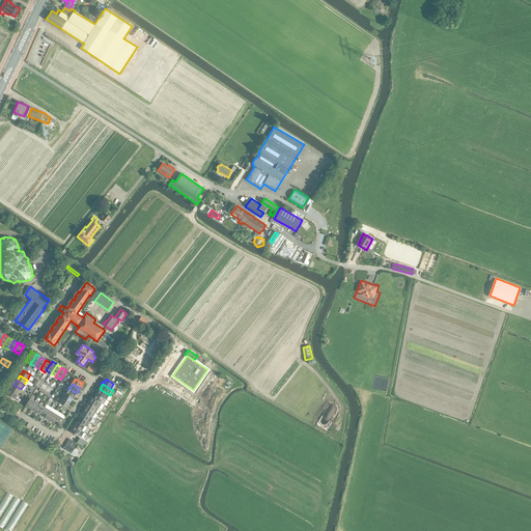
[(10,389),(19,394),(21,389),(14,385),(10,389)]
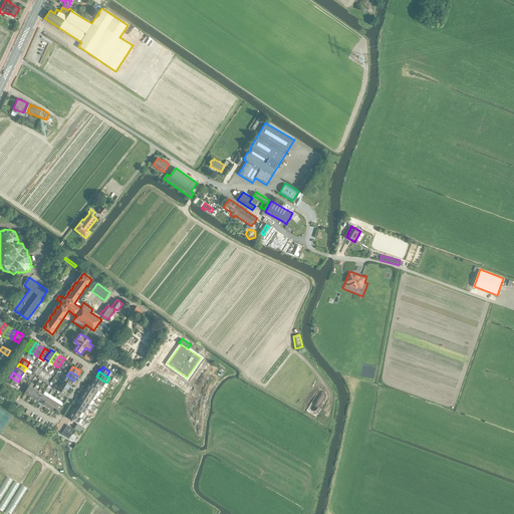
[(169,377),(176,381),(179,377),(172,372),(169,377)]
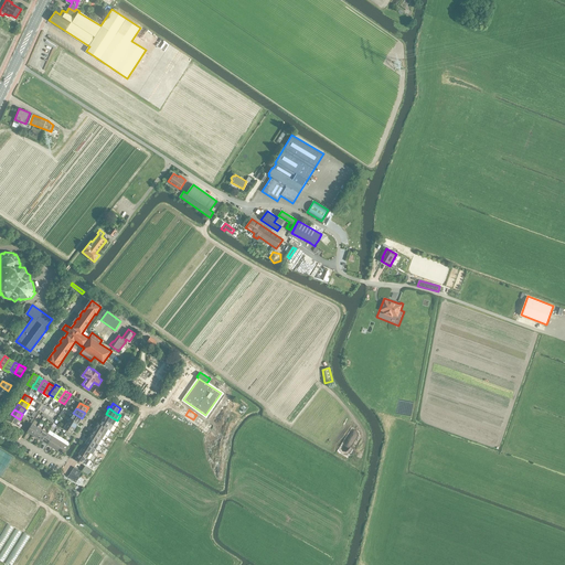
[(71,418),(78,423),(82,418),(73,413),(71,418)]
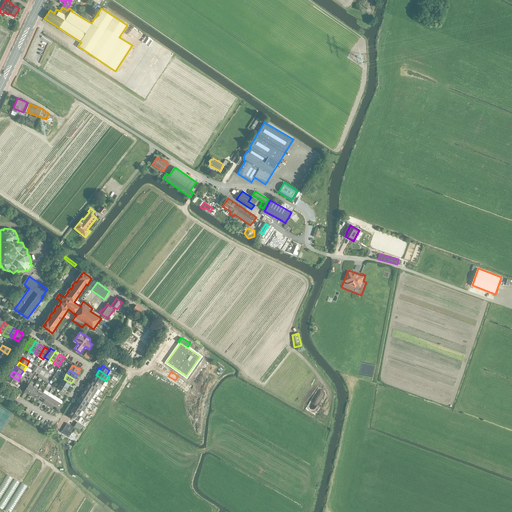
[(18,380),(10,375),(7,380),(15,384),(18,380)]
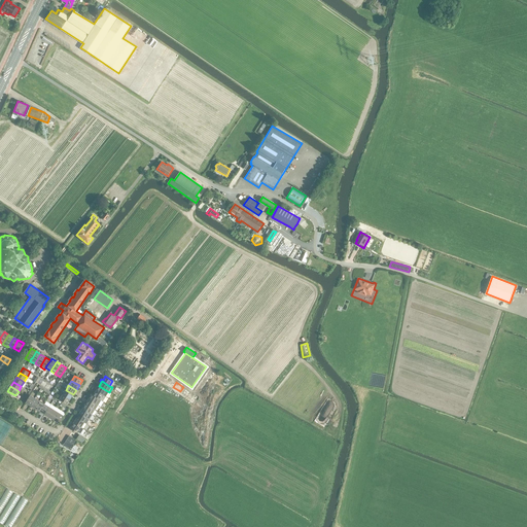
[(95,388),(94,390),(96,391),(96,390),(106,396),(109,392),(99,386),(97,389),(95,388)]
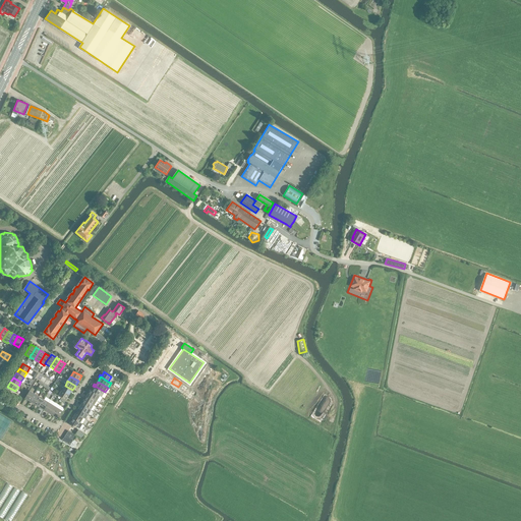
[(187,393),(191,388),(184,384),(180,389),(187,393)]
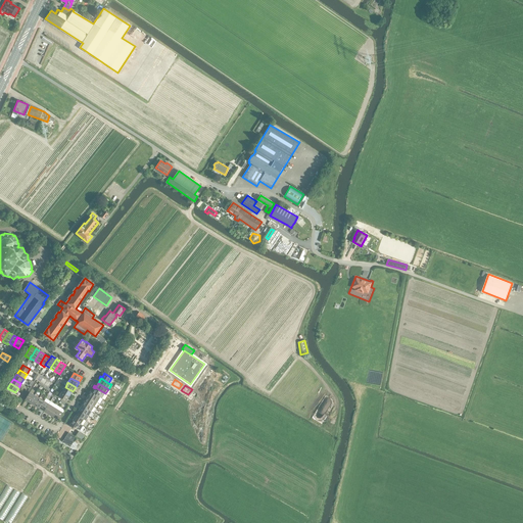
[(73,391),(65,387),(62,391),(69,396),(73,391)]
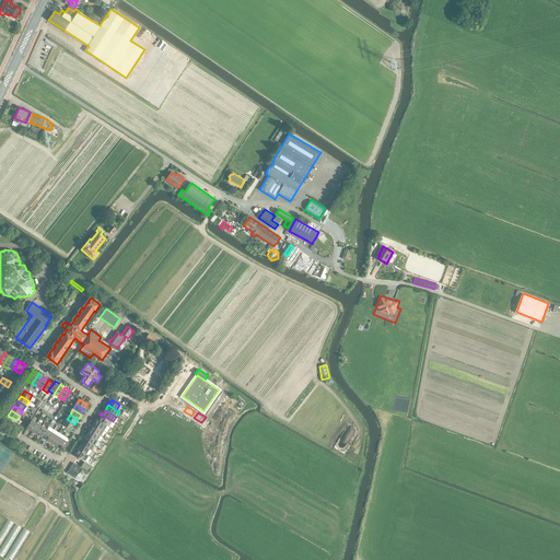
[(105,423),(105,424),(107,426),(109,427),(113,421),(102,415),(102,416),(98,420),(105,423)]
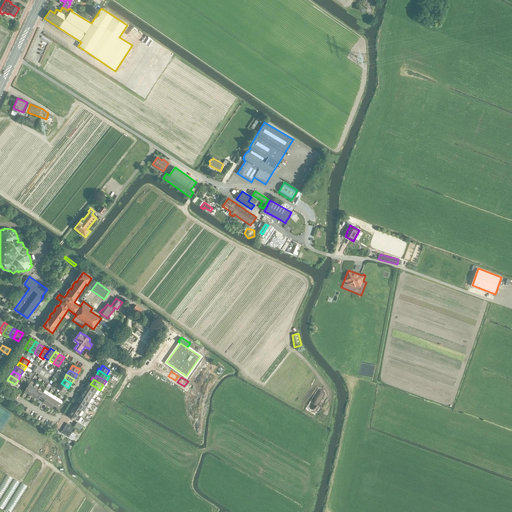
[(68,388),(61,383),(58,388),(65,392),(68,388)]
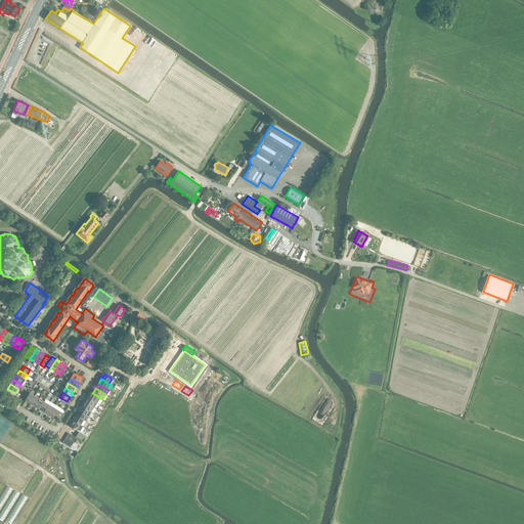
[(87,395),(85,396),(87,397),(88,397),(95,401),(98,403),(100,398),(98,397),(98,396),(92,393),(91,392),(88,396),(87,395)]
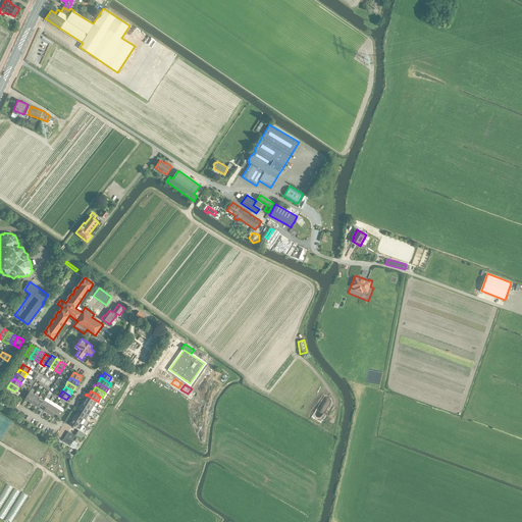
[(31,402),(35,395),(31,392),(25,399),(31,402)]
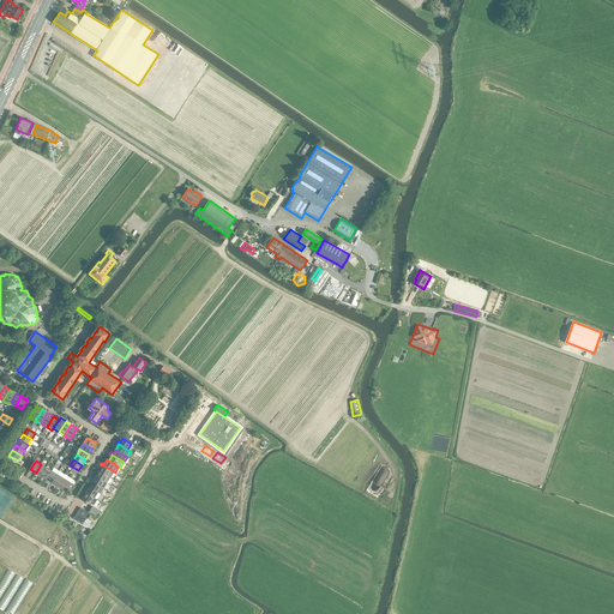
[(41,464),(36,473),(41,476),(47,468),(41,464)]
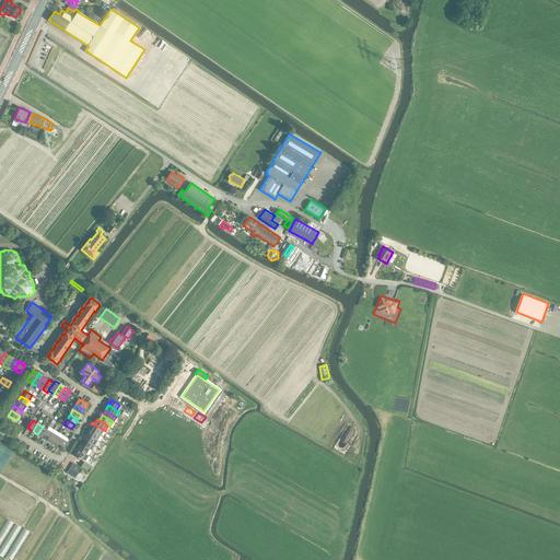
[(91,429),(101,435),(102,435),(105,431),(102,429),(94,424),(93,424),(91,429)]
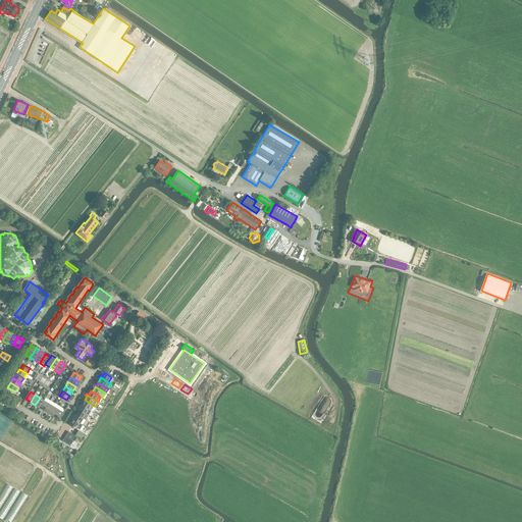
[(40,398),(35,405),(40,408),(44,400),(40,398)]
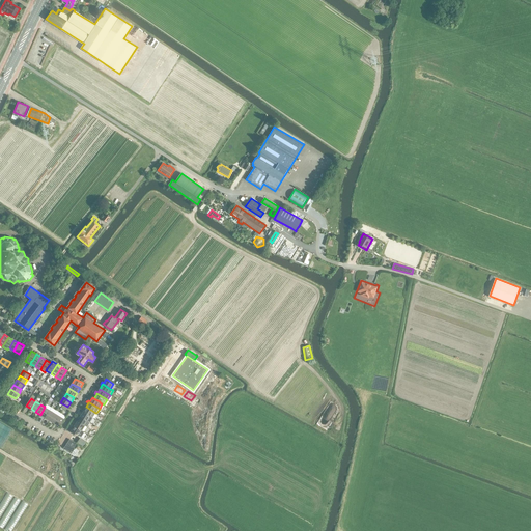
[(45,407),(40,415),(45,418),(50,410),(45,407)]
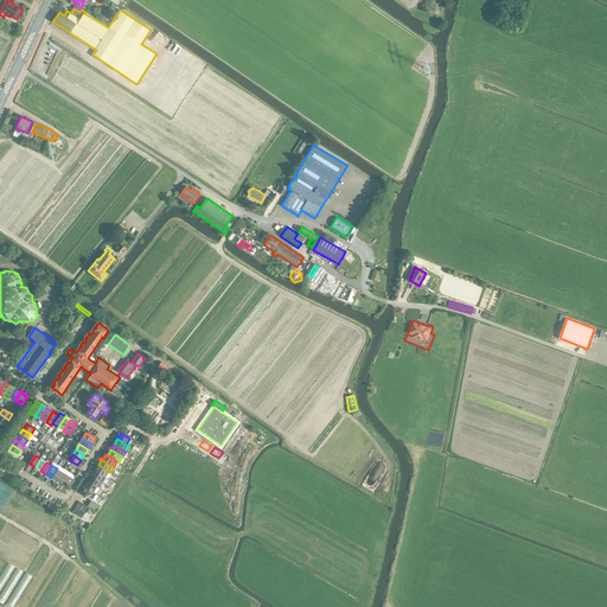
[(94,468),(93,471),(95,472),(95,471),(103,475),(106,477),(109,472),(98,465),(96,470),(94,468)]
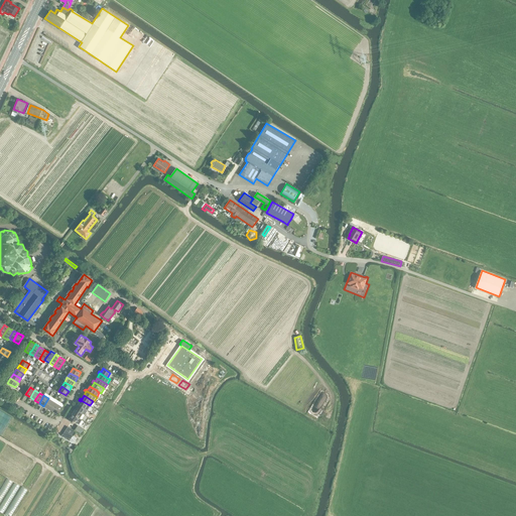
[(48,398),(43,406),(48,408),(53,401),(48,398)]
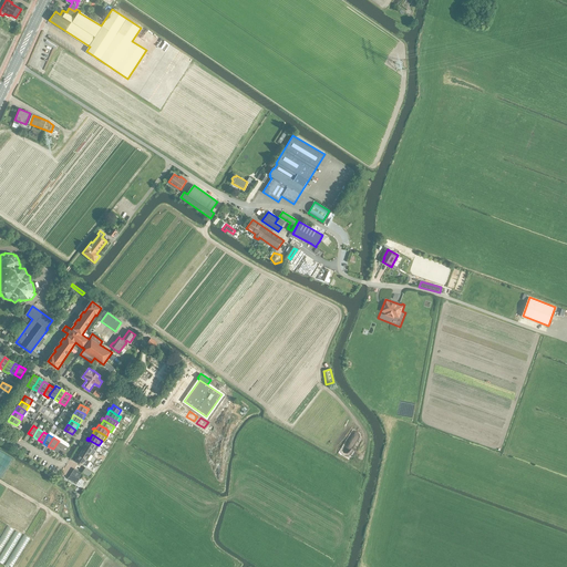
[(89,440),(89,441),(85,444),(94,450),(96,451),(100,445),(99,445),(96,444),(89,440)]
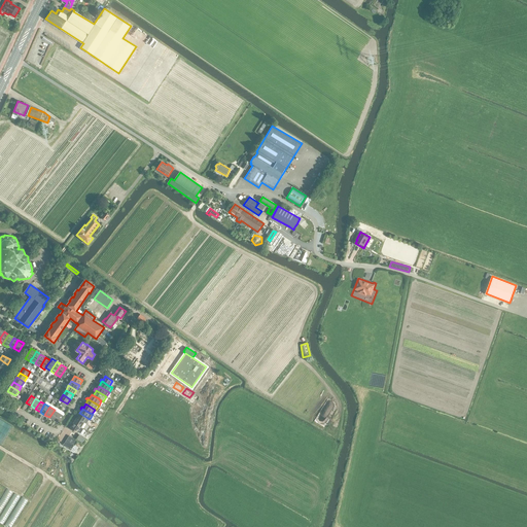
[(55,410),(49,417),(55,420),(59,413),(55,410)]
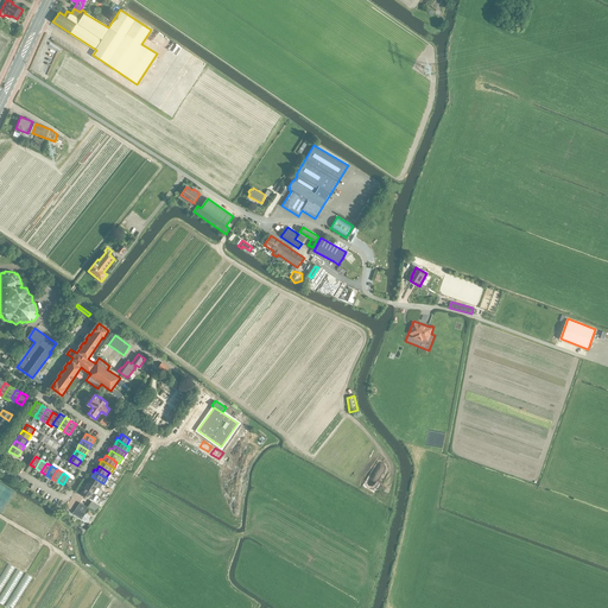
[(68,476),(63,485),(68,488),(74,480),(68,476)]
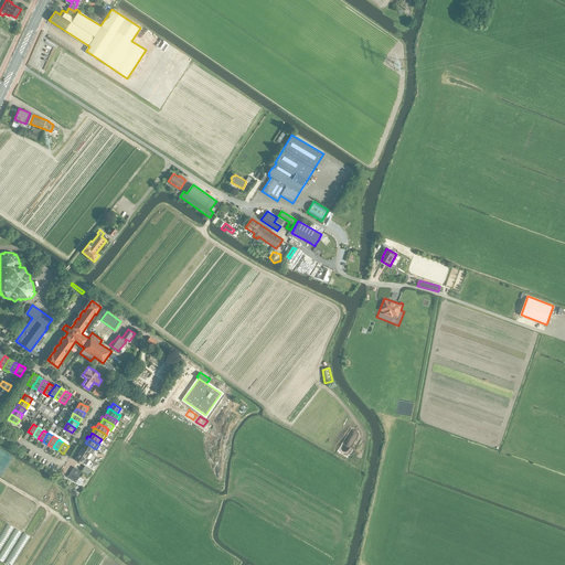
[(81,446),(80,448),(82,449),(82,448),(91,452),(93,455),(96,449),(94,448),(85,443),(83,447),(81,446)]
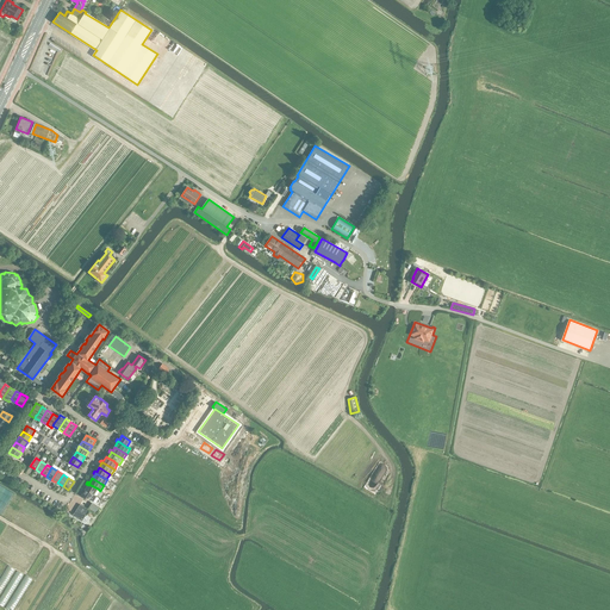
[(88,484),(88,485),(86,489),(94,495),(98,489),(88,484)]
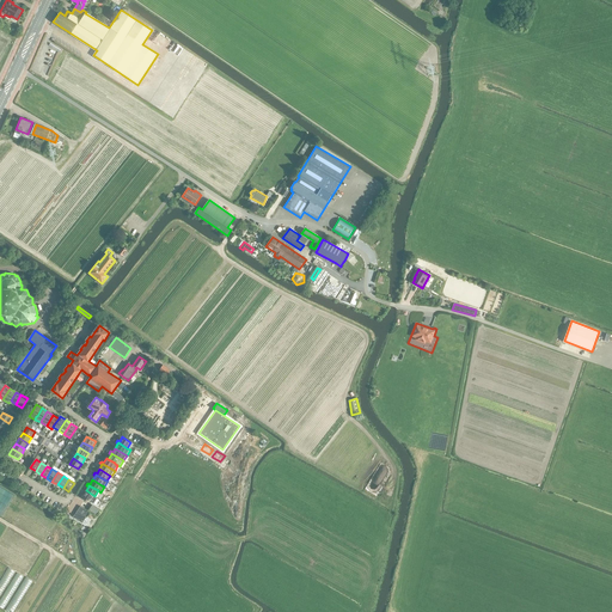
[(87,500),(91,502),(93,503),(97,497),(95,496),(86,490),(83,495),(79,493),(77,495),(86,501),(87,500)]
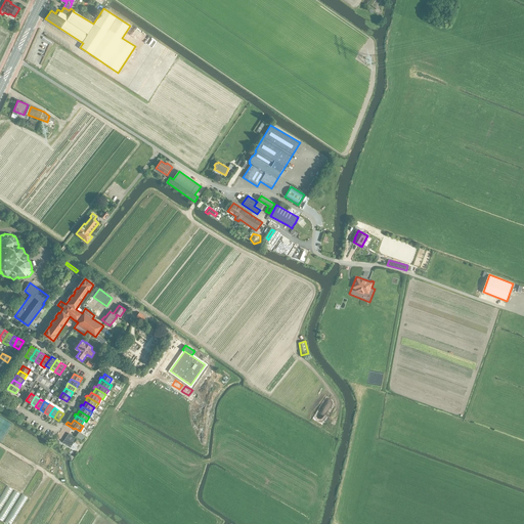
[(76,437),(83,441),(86,436),(79,432),(76,437)]
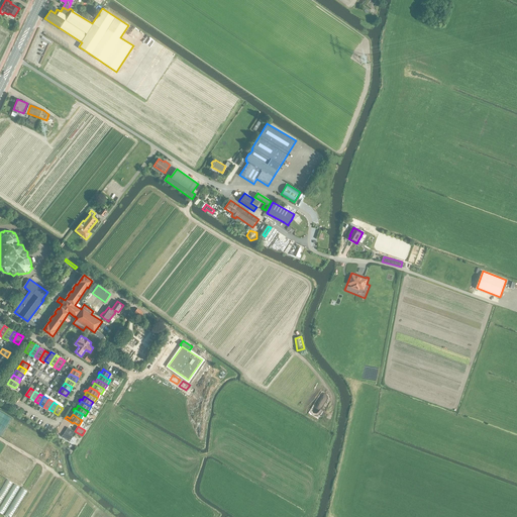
[(73,438),(72,438),(76,432),(68,427),(62,437),(70,442),(71,440),(71,441),(72,442),(73,442),(74,441),(74,440),(74,439),(73,438)]
